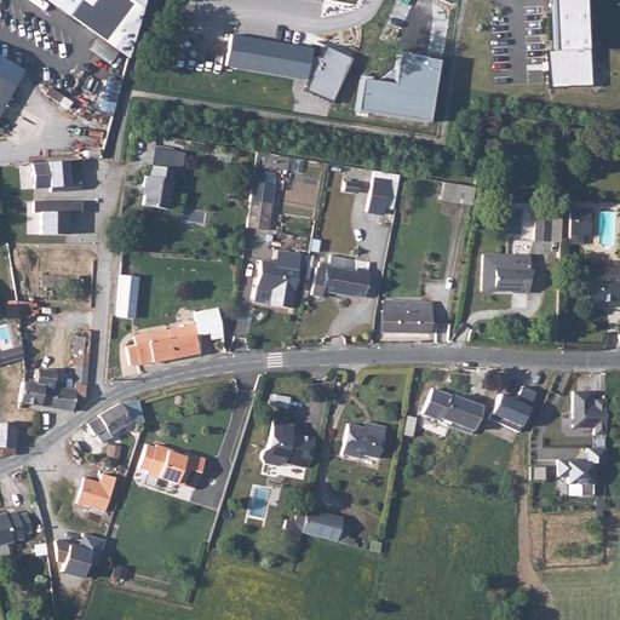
[(45,0),(120,53),(131,59),(147,0),(45,0)]
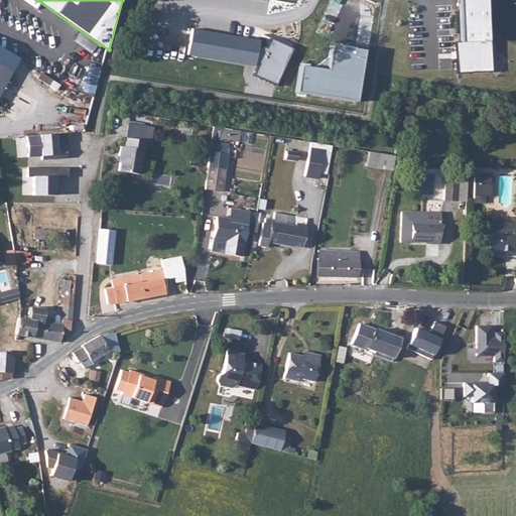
[(0,95),(19,61),(0,50),(0,95)]
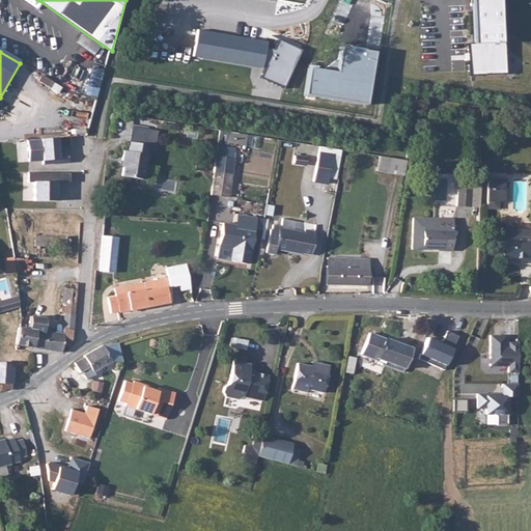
[(94,98),(102,71),(90,67),(83,94),(94,98)]
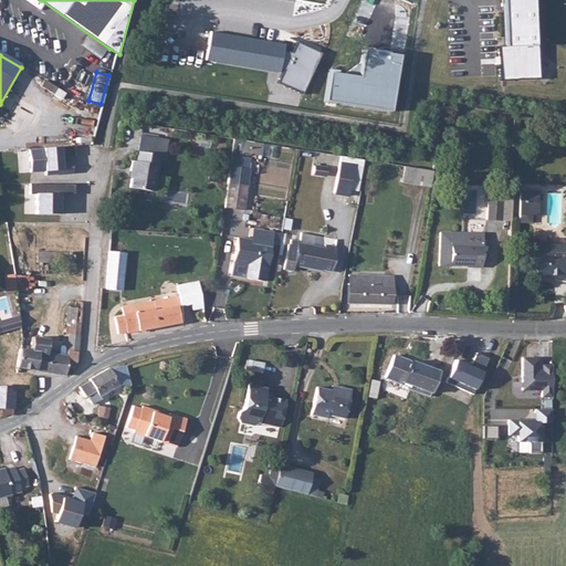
[(133,189),(157,192),(161,155),(168,156),(170,139),(143,136),(139,164),(134,163),(133,173),(135,173),(133,189)]
